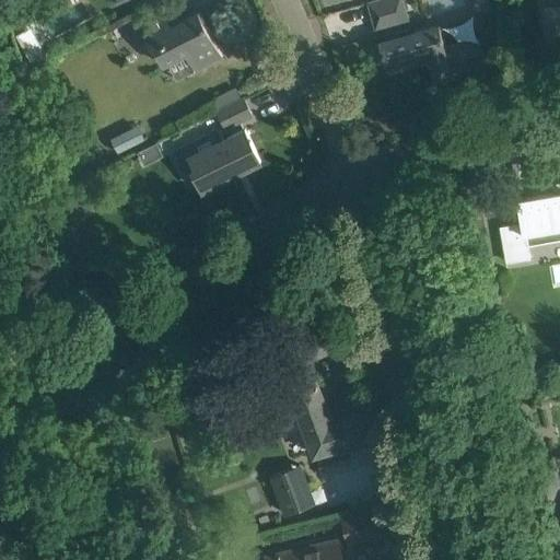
[(380,0),(369,3),(376,28),(408,20),(401,0),(380,0)]
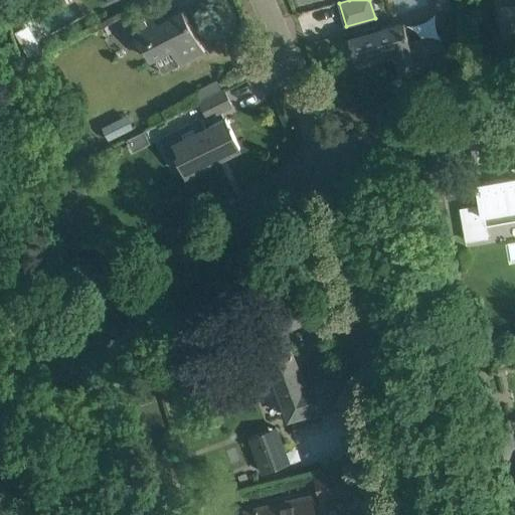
[(452,0),(435,0),(439,13),(455,9),(452,0)]
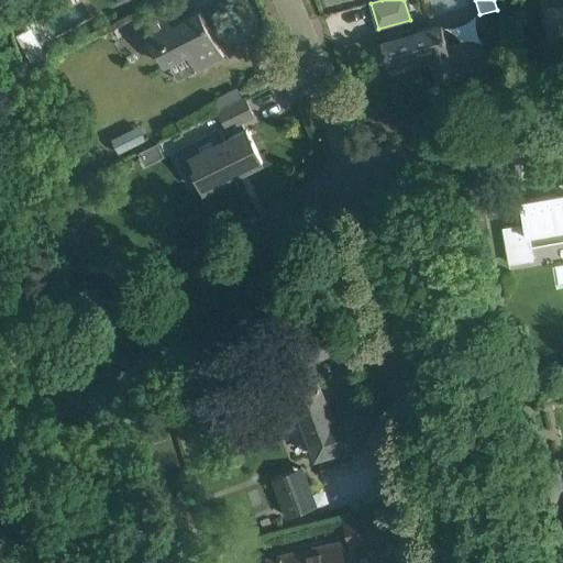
[(161,3),(139,14),(165,65),(168,63),(175,59),(187,53),(196,70),(223,56),(214,39),(200,10),(175,22),(172,24),(161,3)]
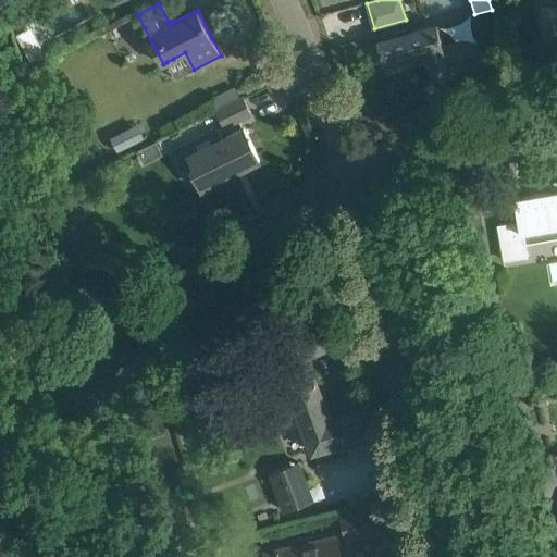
[(556,4),(543,5),(545,28),(545,36),(556,35),(556,4)]
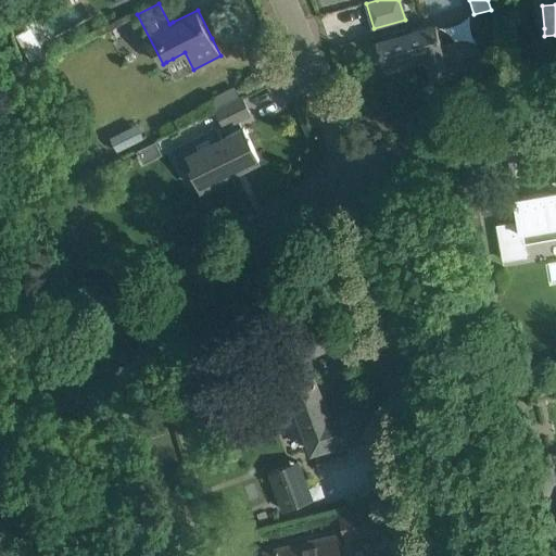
[(437,24),(377,40),(383,63),(425,52),(432,79),(450,75),(447,70),(449,70),(458,66),(459,72),(483,65),(476,36),(443,46),(442,41),(437,24)]
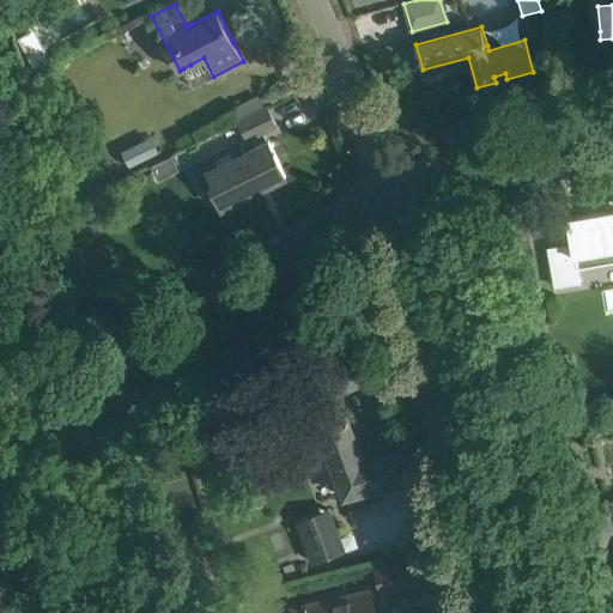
[(41,46),(24,55),(30,67),(47,59),(41,46)]
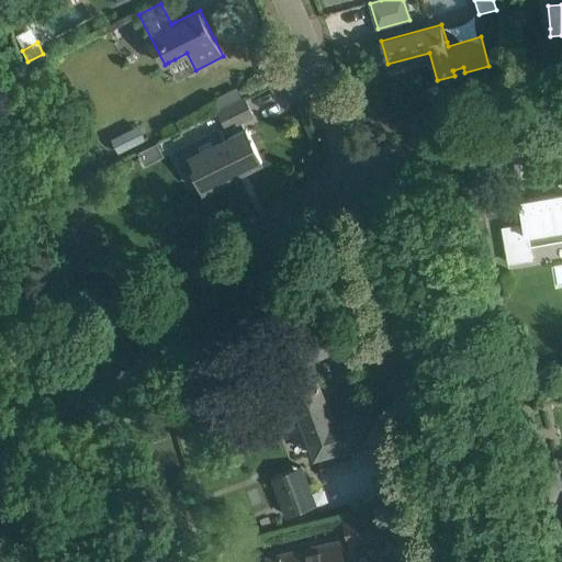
[(245,98),(227,107),(221,110),(229,125),(253,114),(245,98)]
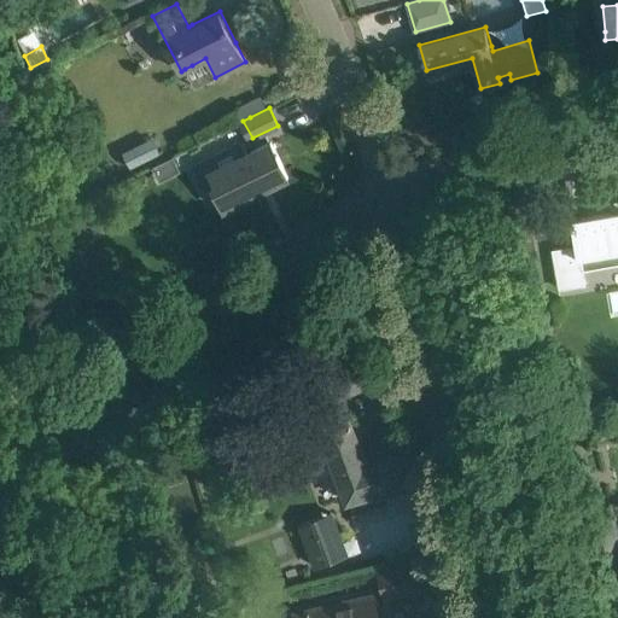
[(159,155),(152,140),(123,155),(129,169),(159,155)]
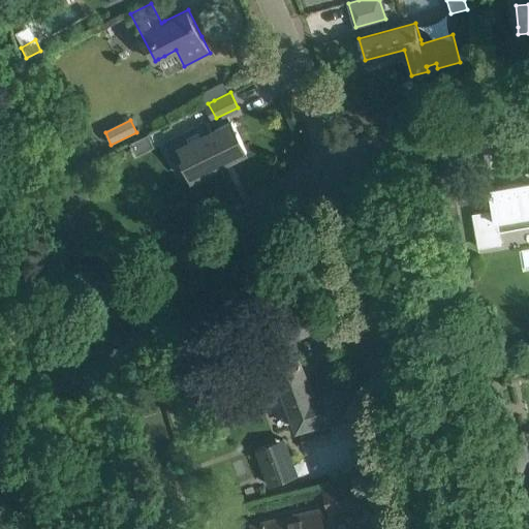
[(176,137),(186,158),(183,159),(192,178),(246,151),(231,122),(211,132),(206,122),(176,137)]
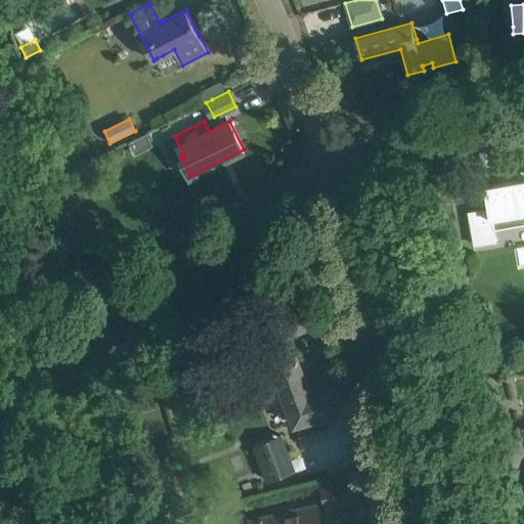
[(523,174),(518,176),(519,180),(485,186),(489,208),(469,212),(474,245),(496,241),(494,228),(523,223),(523,174)]
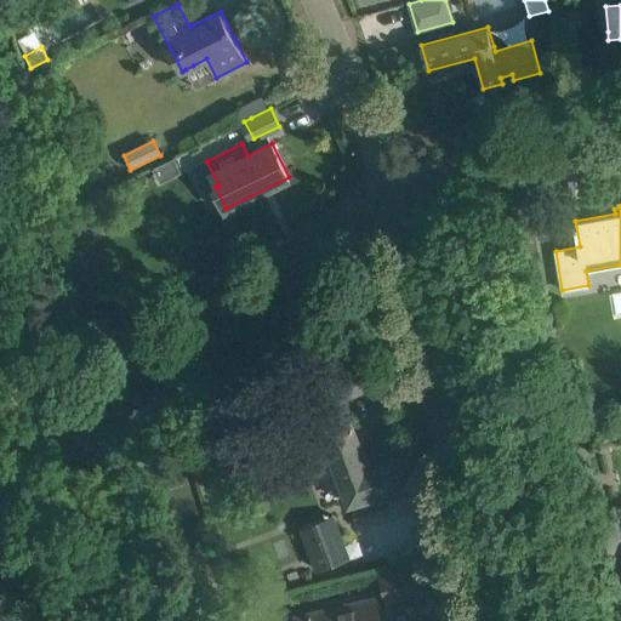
[(421,482),(412,450),(369,463),(343,396),(376,382),(365,352),(307,374),(319,404),(322,403),(328,420),(318,423),(348,503),(421,482)]
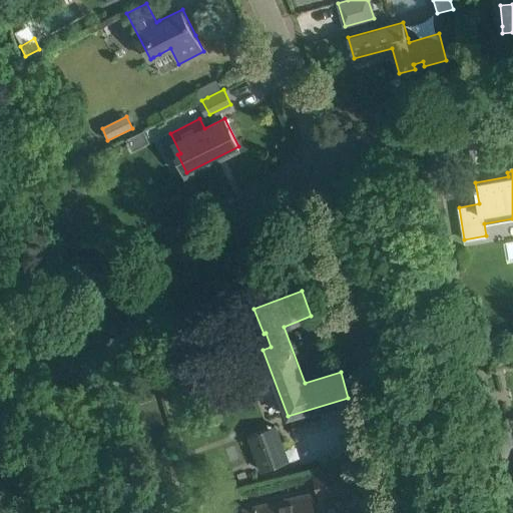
[(486,357),(484,348),(472,351),(475,360),(486,357)]
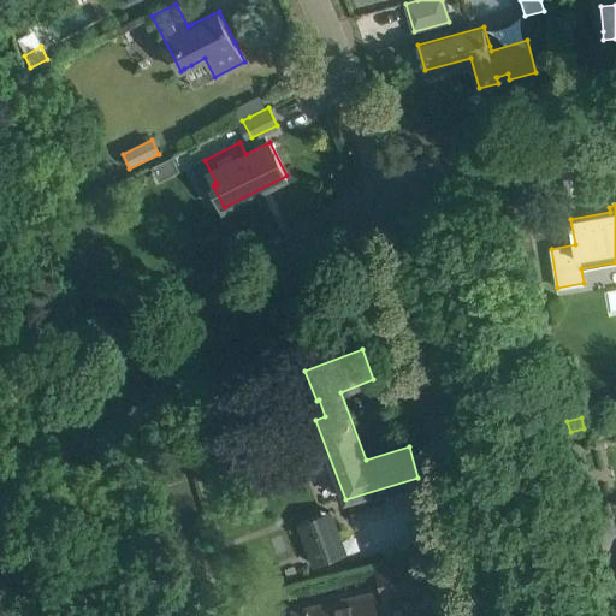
[(580,514),(591,556),(615,549),(615,532),(610,507),(580,514)]
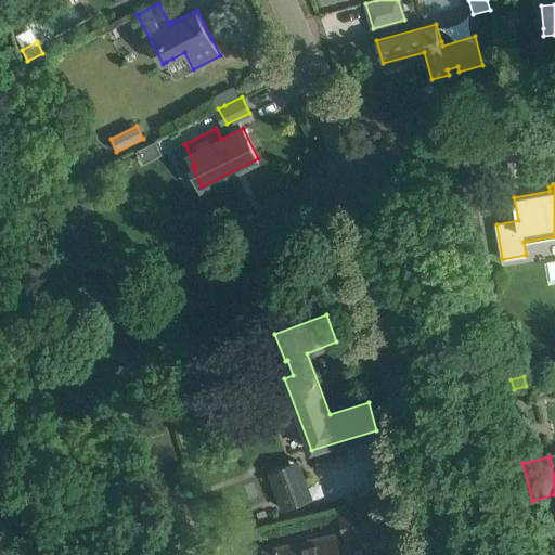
[(284,511),(312,500),(304,478),(276,488),(284,511)]
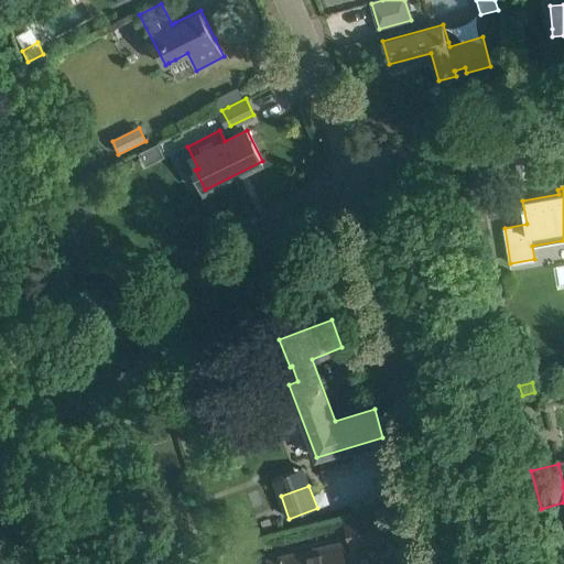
[(383,512),(347,521),(351,544),(389,537),(383,512)]
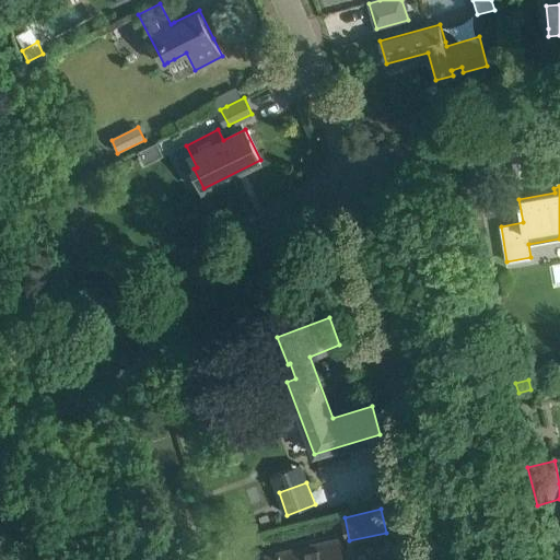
[(342,559),(338,540),(268,557),(268,559),(342,559)]
